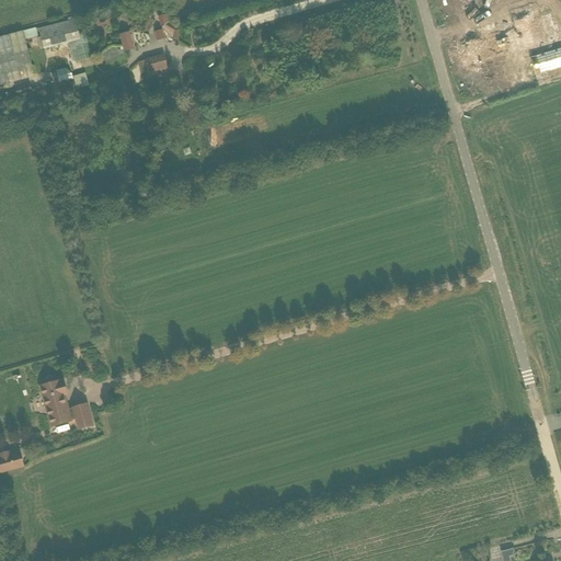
[(530,20),(519,23),(519,24),(491,33),(495,48),(485,50),(488,58),(485,58),(488,67),(487,67),(488,69),(490,68),(492,73),(510,68),(506,55),(503,46),(536,37),(530,20)]
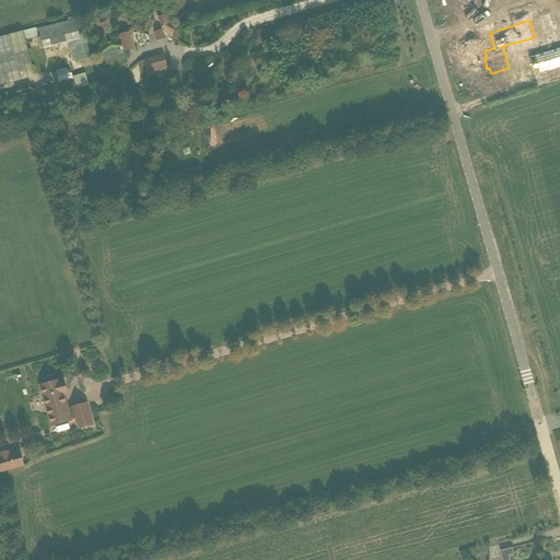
[(119,35),(124,51),(135,49),(130,32),(119,35)]
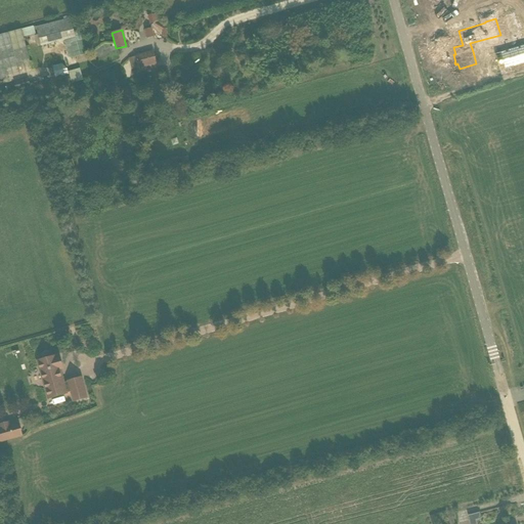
[(523,44),(521,35),(513,38),(520,63),(523,61),(523,44)]
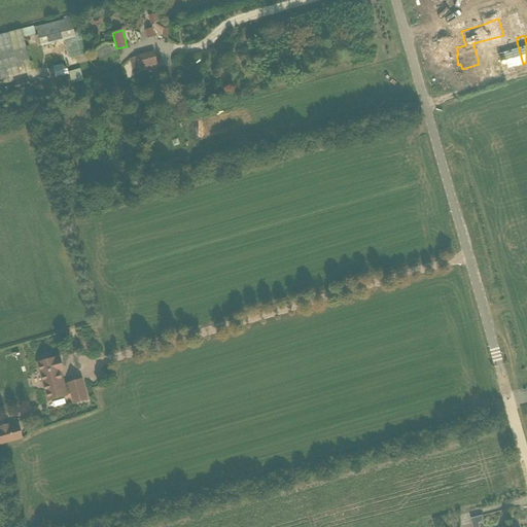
[(86,56),(82,40),(71,43),(75,59),(86,56)]
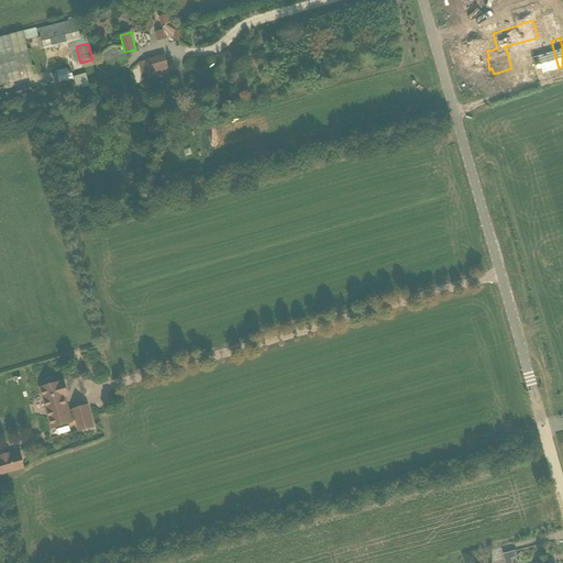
[(146,62),(140,64),(142,75),(167,68),(165,56),(146,61),(146,62)]
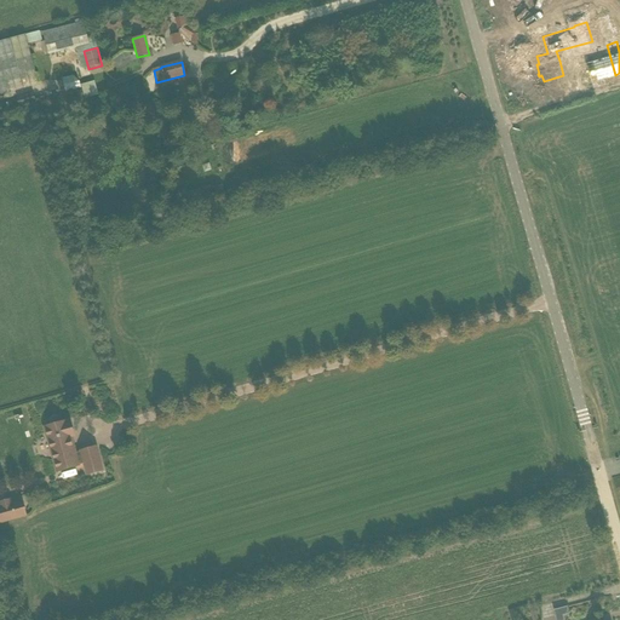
[(61,420),(50,424),(50,425),(45,428),(49,441),(51,440),(55,451),(52,452),(57,472),(79,466),(79,465),(84,464),(87,475),(103,471),(96,447),(80,451),(81,452),(75,453),(72,437),(74,436),(70,422),(67,423),(67,422),(61,423),(61,420)]
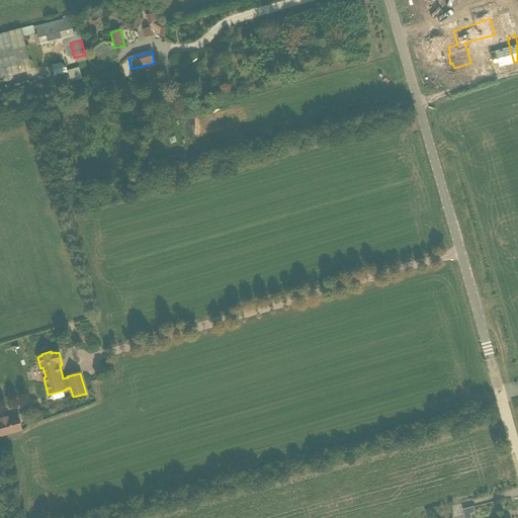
[(18,419),(10,422),(8,418),(0,420),(1,424),(0,424),(0,436),(22,431),(18,419)]
